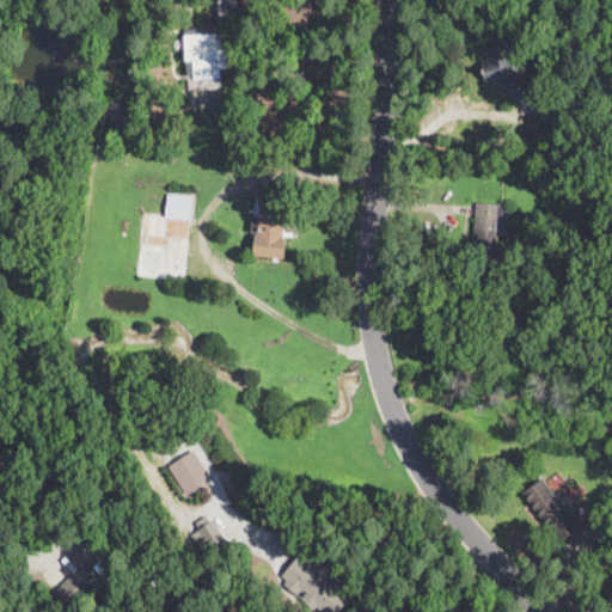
[(225,28),(227,54),(231,53),(232,68),(220,68),(221,87),(191,90),(190,78),(195,78),(195,75),(195,74),(195,63),(194,60),(189,61),(188,61),(187,61),(187,49),(185,38),(185,35),(220,34),(219,0),(239,0),(242,26),(225,28)]
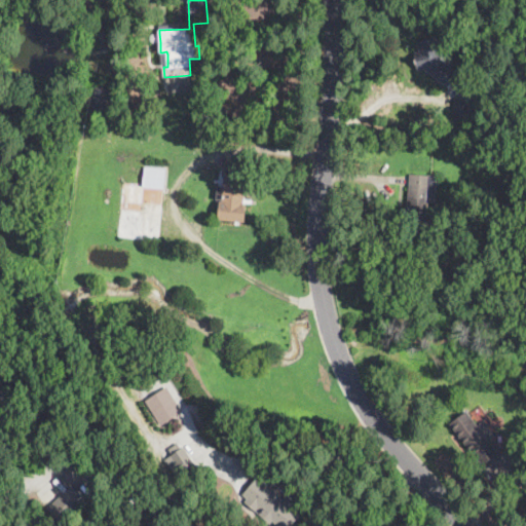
[(155,43),(154,43),(150,40),(150,37),(153,34),(159,33),(160,42),(155,43)]
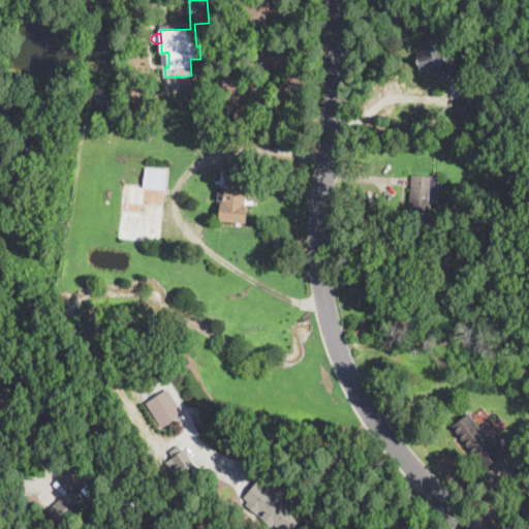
[(449,64),(460,72),(448,87),(429,70),(421,71),(414,54),(422,53),(419,42),(438,40),(440,57),(449,64)]
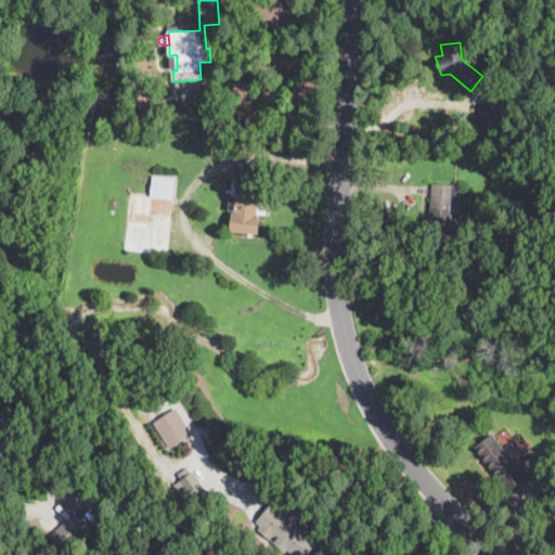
[(483,123),(479,123),(478,105),(492,104),(493,123),(483,123)]
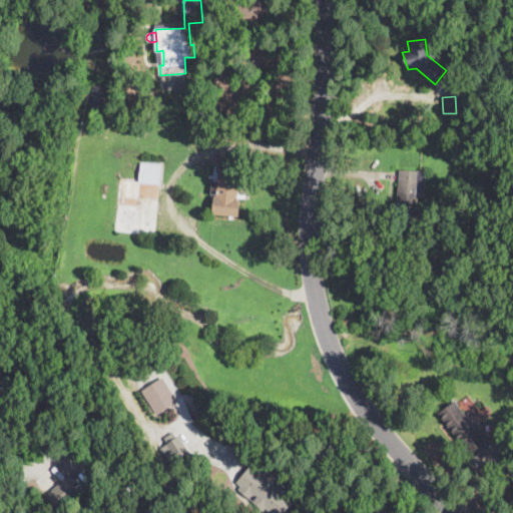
[(243,161),(242,173),(238,172),(236,198),(240,198),(239,216),(212,214),(214,196),(217,196),(217,194),(211,193),(212,181),(217,182),(218,170),(220,170),(220,165),(224,166),(225,156),(243,157),(243,161)]
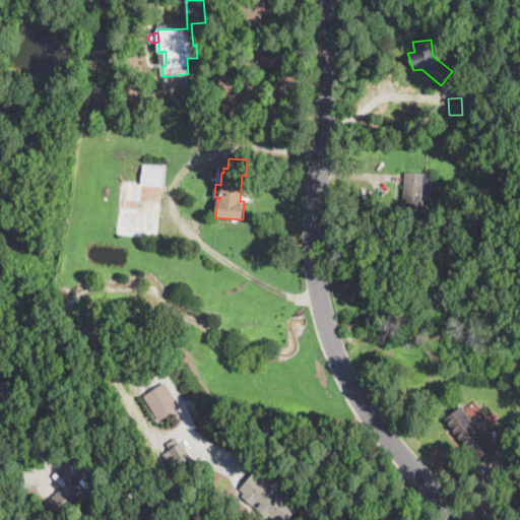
[(165,168),(163,184),(166,184),(160,215),(159,215),(155,239),(116,233),(120,210),(116,210),(117,208),(121,179),(140,182),(142,164),(165,168)]
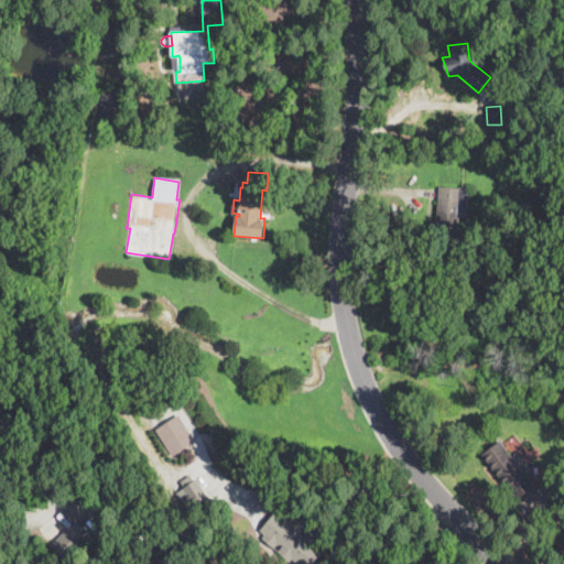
[(467,204),(466,217),(459,216),(456,247),(434,245),(441,186),(469,188),(467,204)]
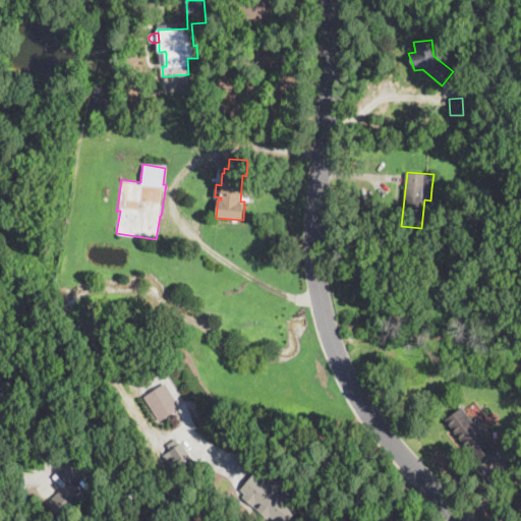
[(520,270),(513,271),(511,262),(520,261),(520,270)]
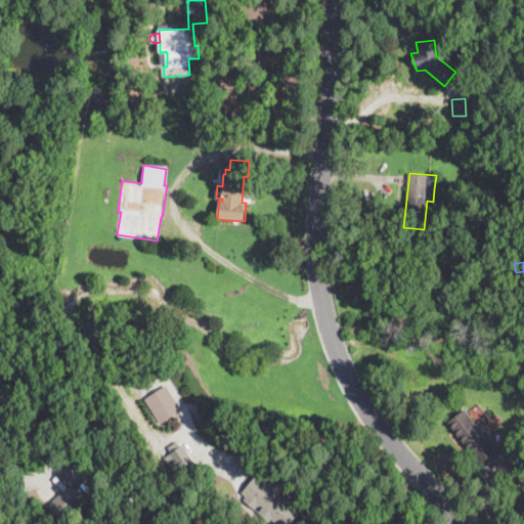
[(92,365),(89,368),(84,361),(88,359),(92,365)]
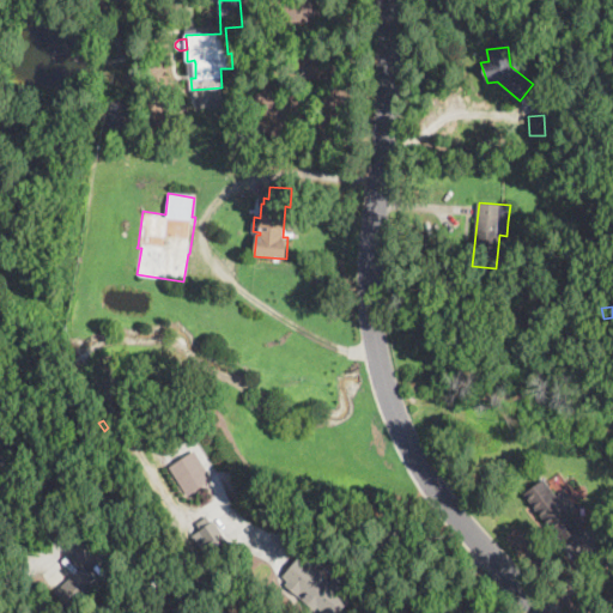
[(187,495),(169,465),(195,449),(213,478),(187,495)]
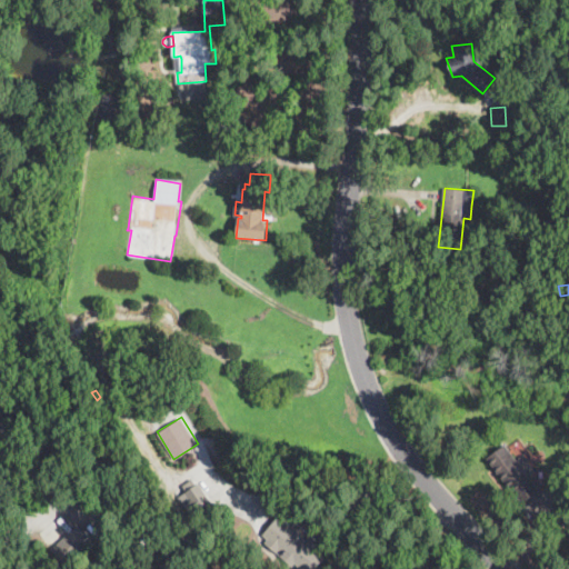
[(526,449),(519,453),(512,445),(513,443),(520,439),(527,448),(526,449)]
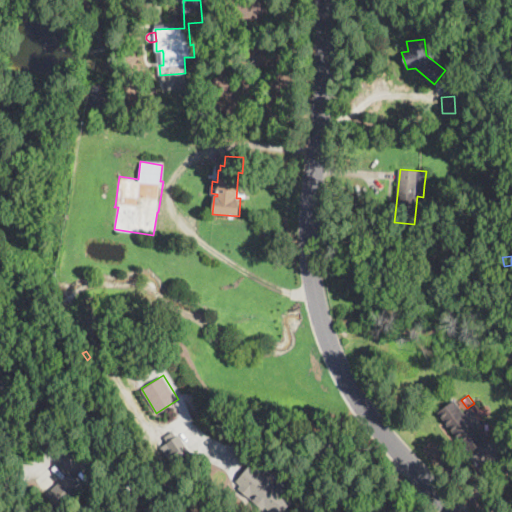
[(463,414),(465,417),(471,412),(479,422),(480,424),(475,429),(484,442),(469,453),(461,442),(459,443),(436,413),(453,400),(463,414)]
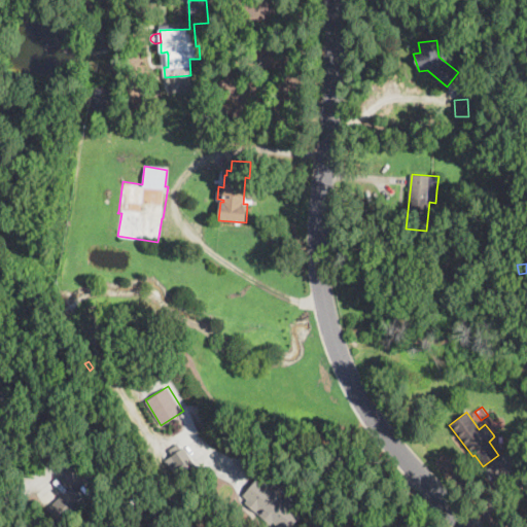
[(196,466),(182,476),(178,468),(179,467),(172,457),(184,448),(197,466),(196,466)]
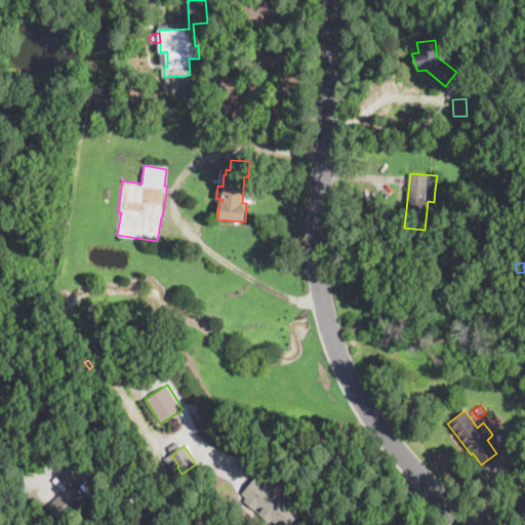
[(269,488),(272,484),(282,493),(279,496),(283,500),(286,497),(294,506),(289,512),(297,519),(291,524),(278,524),(272,519),(267,524),(243,501),(246,497),(242,493),(256,477),(269,488)]
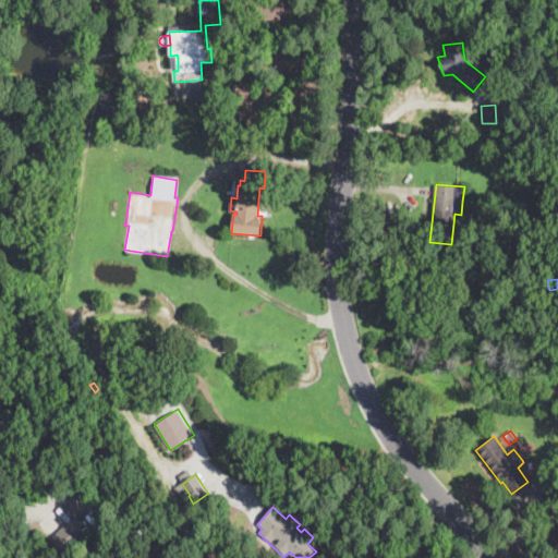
[(91,533),(84,538),(70,523),(76,517),(91,533)]
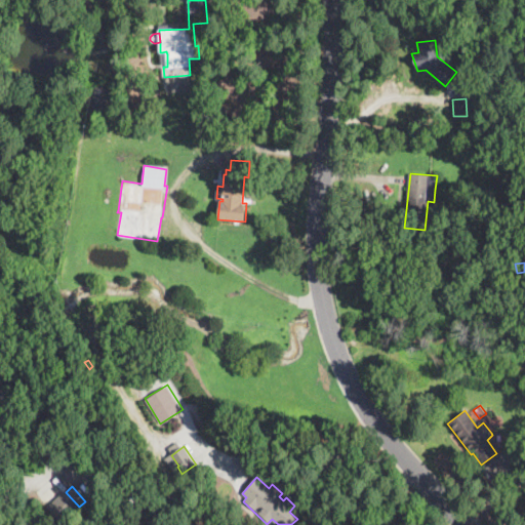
[(137,501),(126,508),(122,499),(133,493),(137,501)]
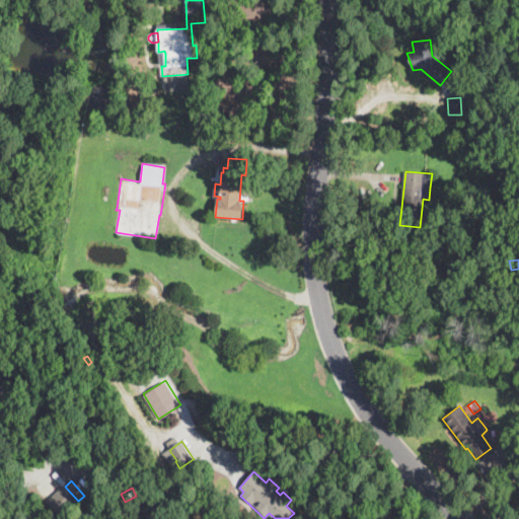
[(66,512),(60,517),(48,502),(60,492),(62,491),(74,506),(66,512)]
